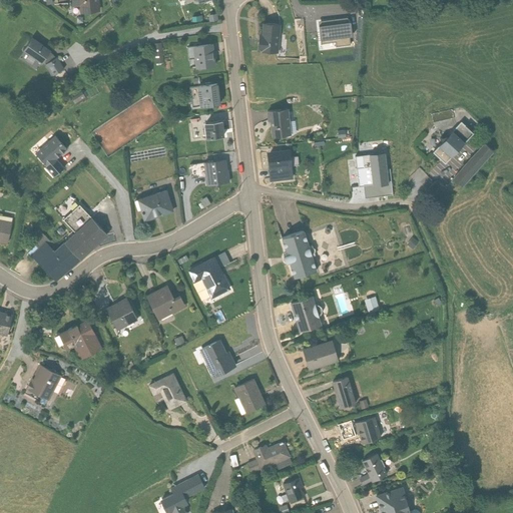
[(71,0),(72,7),(79,7),(79,14),(99,12),(98,0),(71,0)]
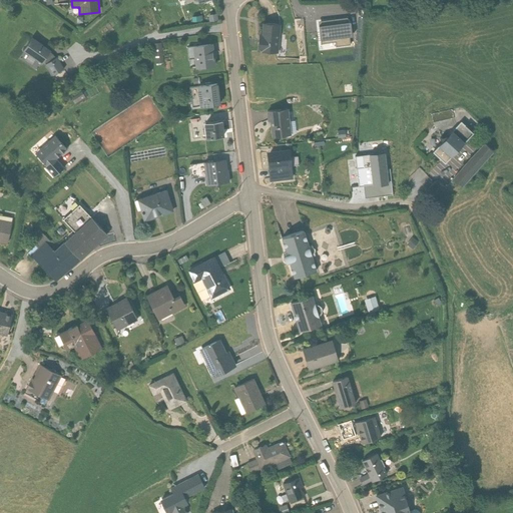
[(350,19),(321,22),(323,42),(352,38),(350,19)]
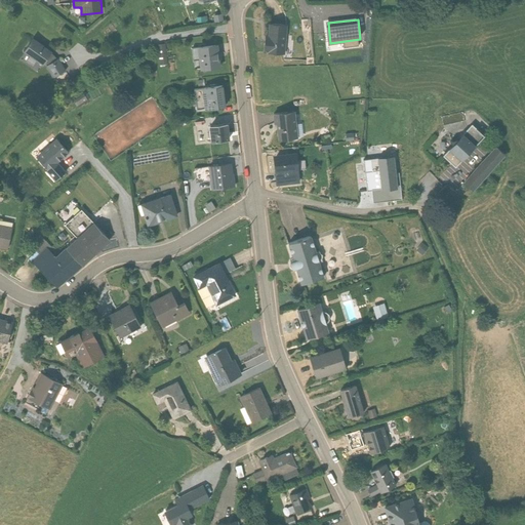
[(286,25),(269,24),(268,34),(265,34),(264,52),(284,54),(286,25)]
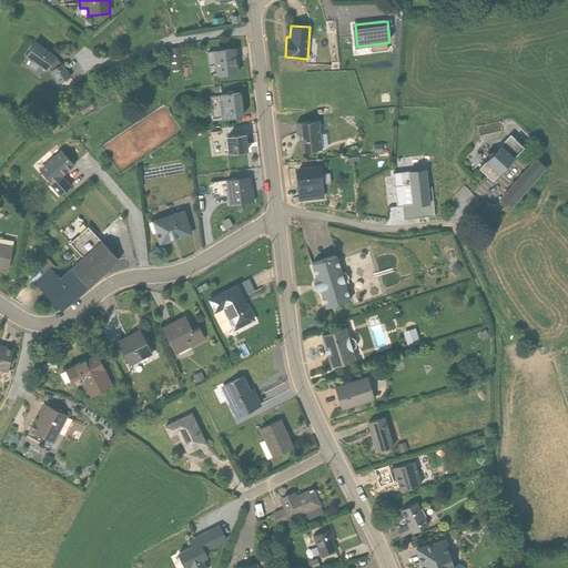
[(57,58),(36,42),(24,57),(46,72),(57,58)]
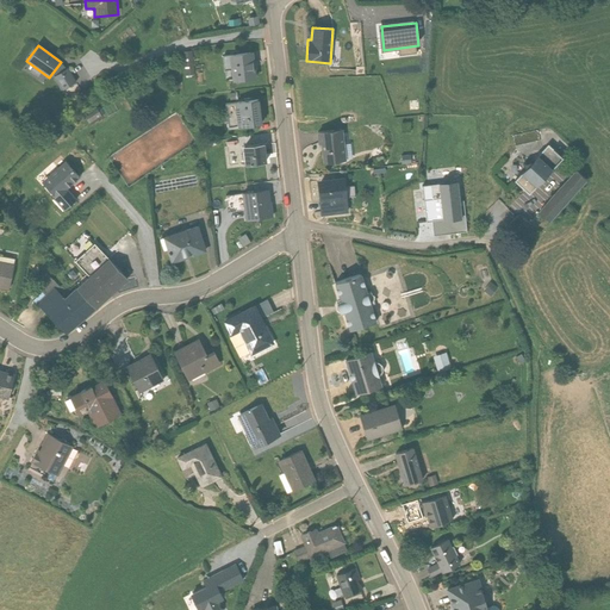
[(253,51),(229,54),(232,81),(256,79),(253,51)]
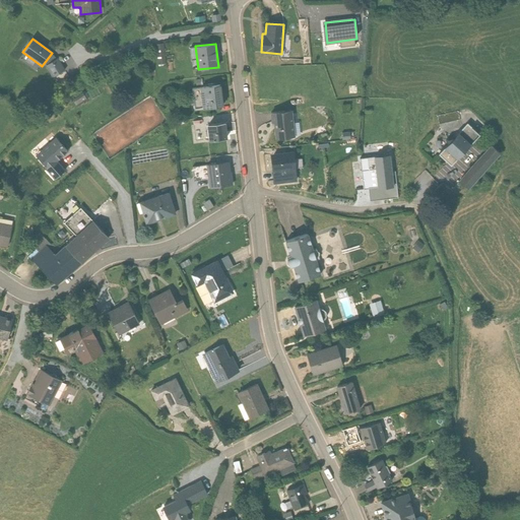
[(164,45),(156,46),(158,65),(166,64),(164,45)]
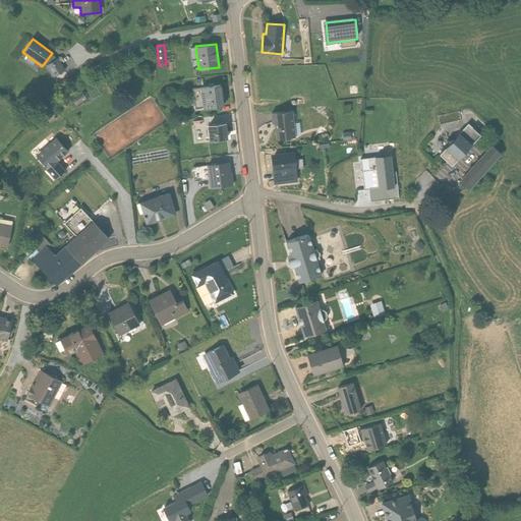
[(65,70),(58,59),(47,67),(54,77),(65,70)]
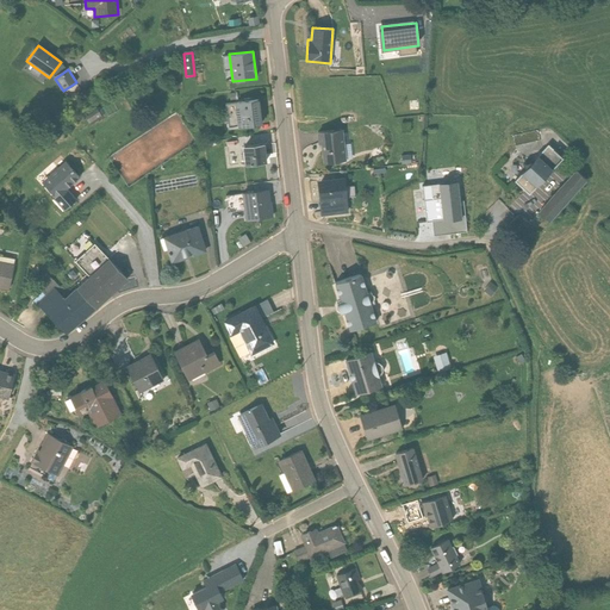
[(259,99),(234,101),(236,128),(262,124),(259,99)]
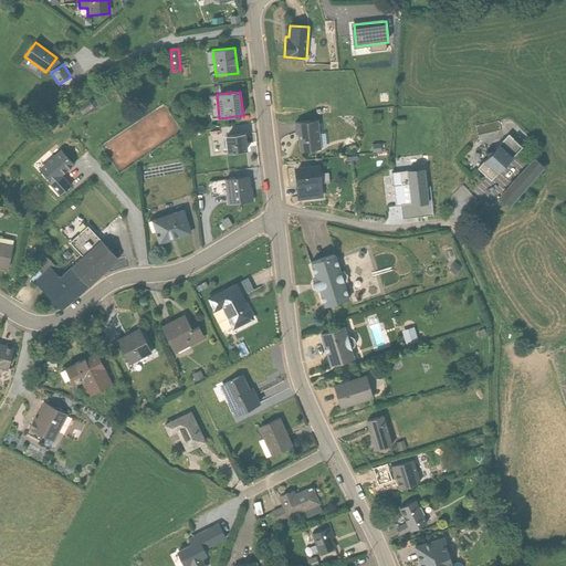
[(318,121),(296,123),(300,152),(322,149),(318,121)]
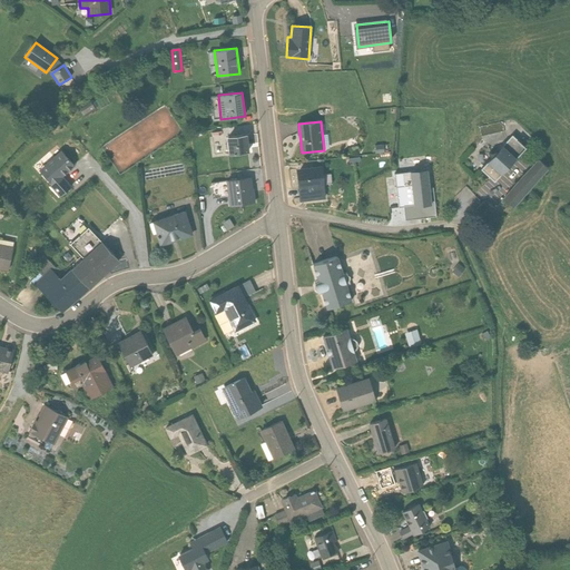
[(247,134),(226,136),(228,154),(249,153),(247,134)]
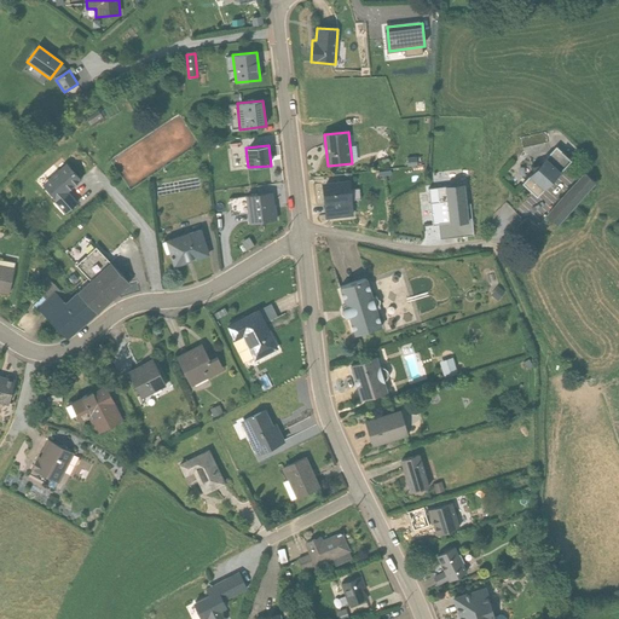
[(568,160),(554,148),(520,185),(533,198),(568,160)]
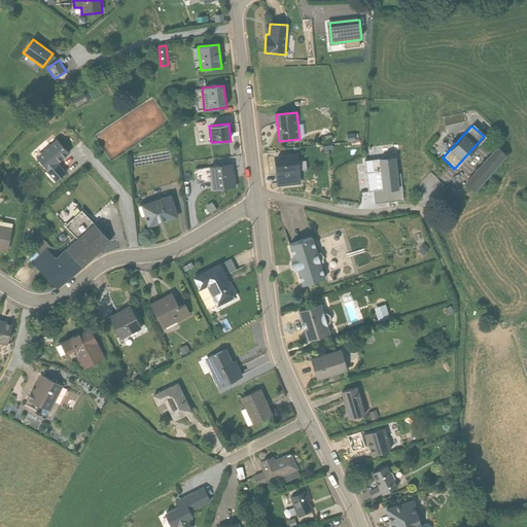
[(355,134),(346,134),(347,143),(356,142),(355,134)]
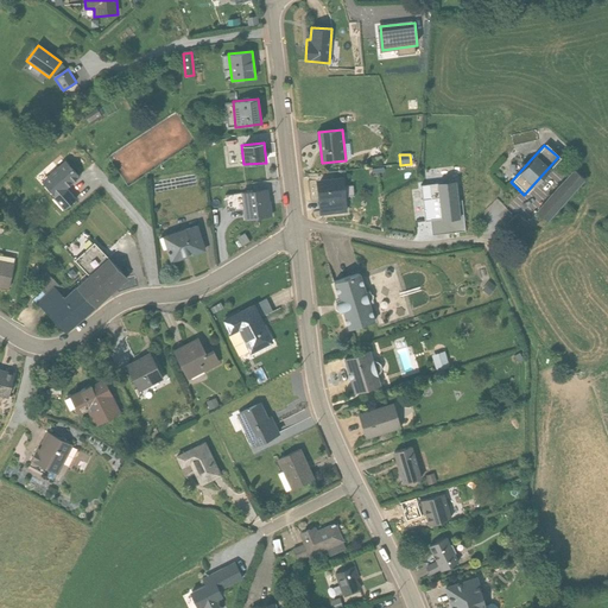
[(80,177),(65,159),(40,182),(64,209),(77,197),(68,187),(80,177)]
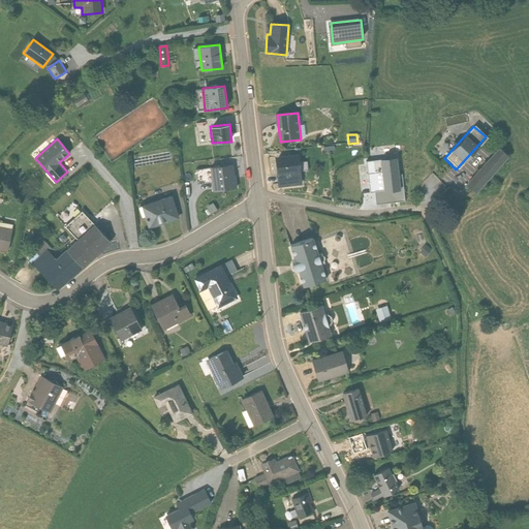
[(508,155),(499,146),(466,184),(476,192),(508,155)]
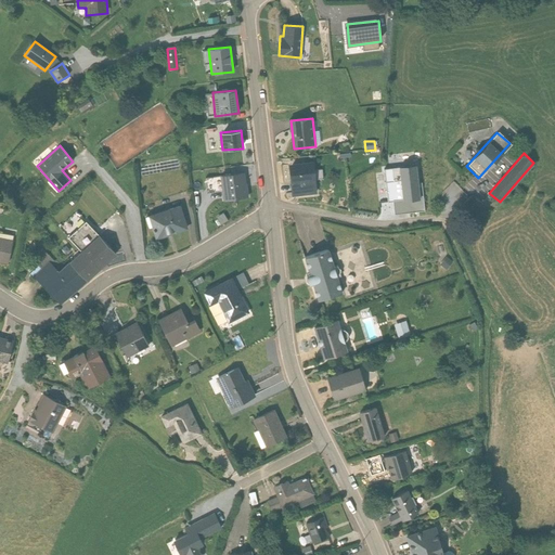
[(313,160),(288,163),(292,195),(317,193),(313,160)]
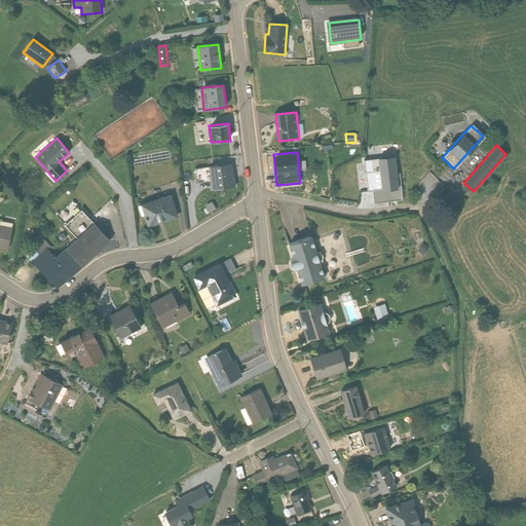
[(366,174),(380,172),(382,188),(372,189),(374,202),(402,199),(400,186),(398,187),(395,158),(379,160),(364,161),(366,174)]
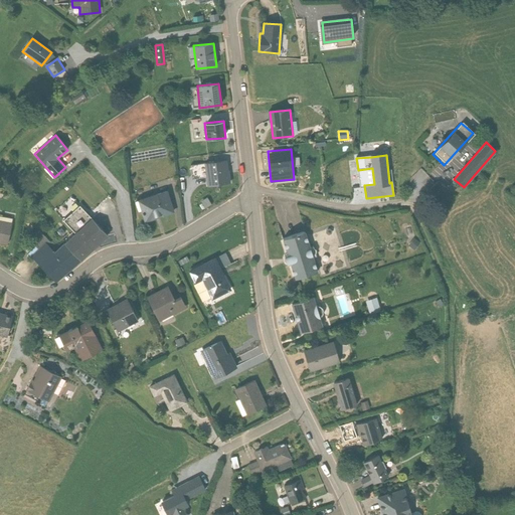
[(226,160),(204,162),(207,185),(229,183),(226,160)]
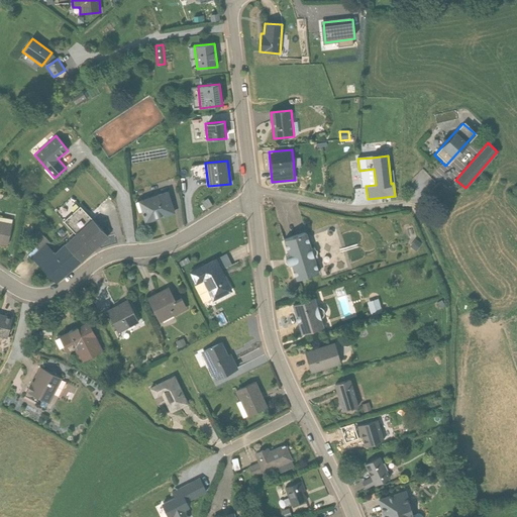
[(168,190),(138,201),(145,222),(175,213),(168,190)]
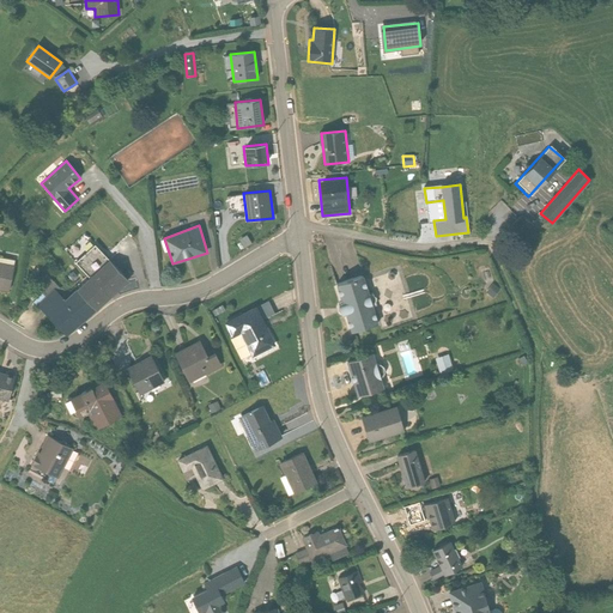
[(78,289),(97,309),(128,280),(95,243),(76,261),(90,277),(78,289)]
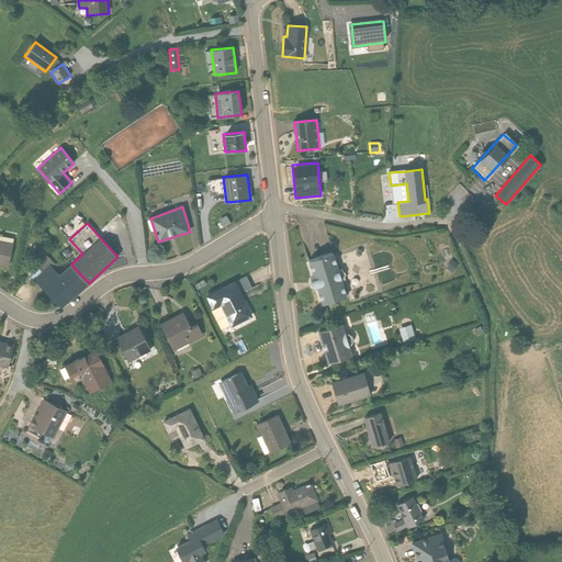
[(13,243),(0,239),(0,265),(9,267),(13,243)]
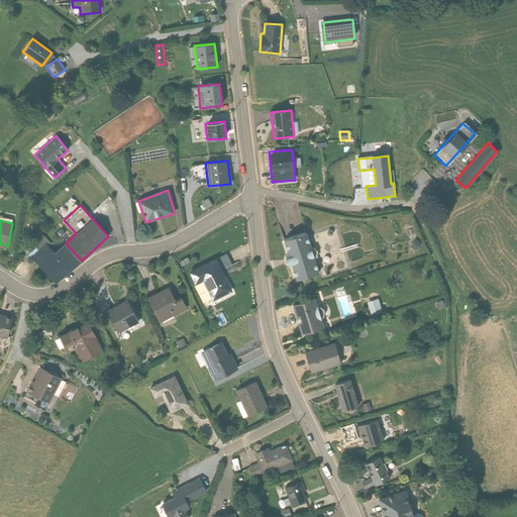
[(318,273),(307,232),(283,239),(296,280),(318,273)]
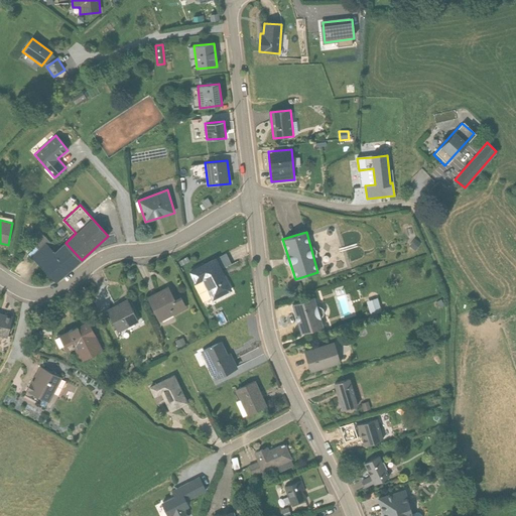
[(420,243),(413,237),(408,244),(415,250),(420,243)]
